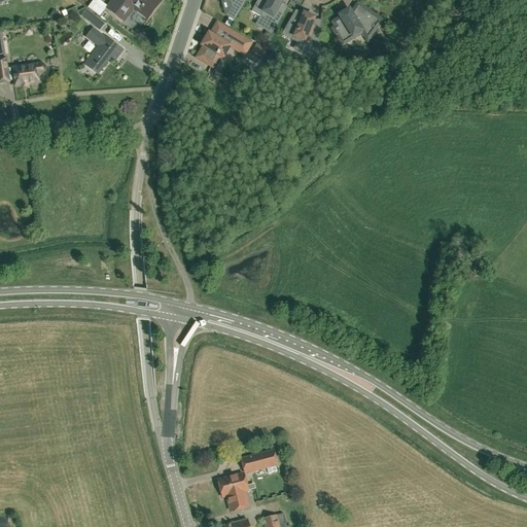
[(99,19),(107,8),(97,0),(93,0),(86,9),(99,19)]
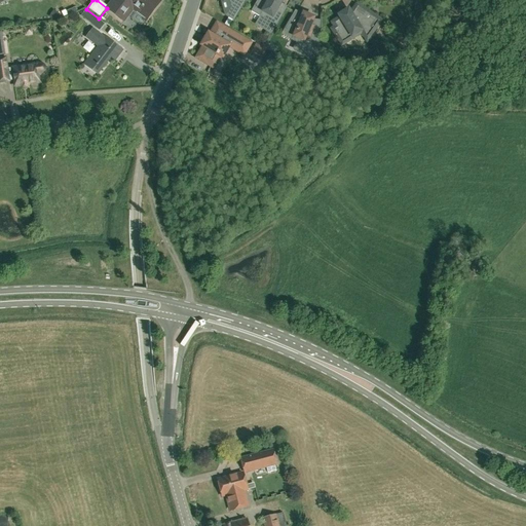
[(113,0),(107,8),(125,22),(134,10),(146,20),(160,1),(158,0),(149,0),(149,1),(148,0),(113,0)]
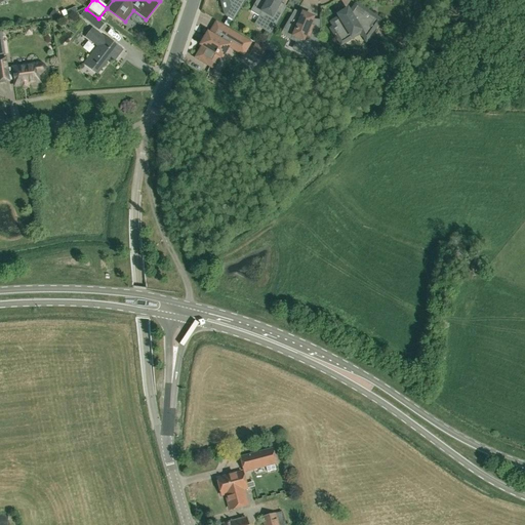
[(227,0),(219,0),(226,15),(230,9),(227,0)]
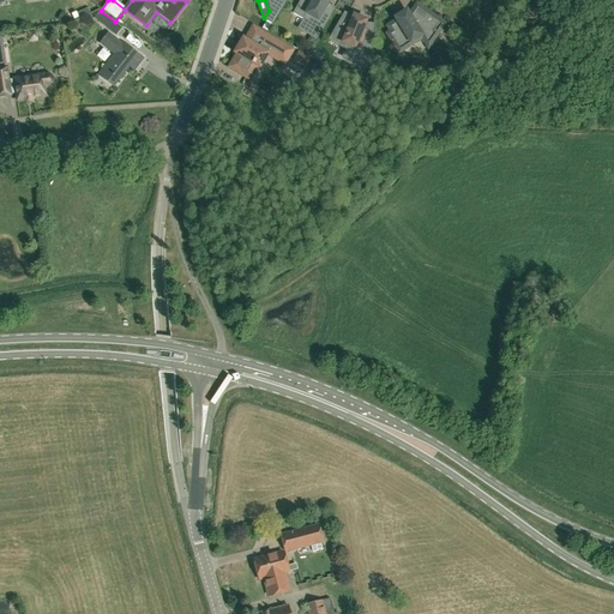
[(265,0),(269,11),(264,18),(272,24),(286,0),(265,0)]
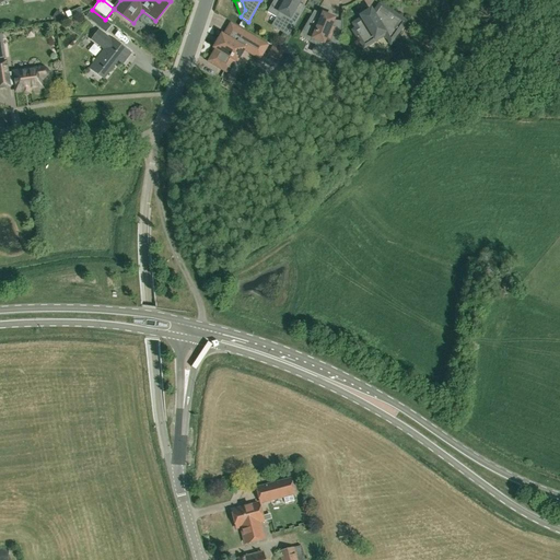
[(293,12),(298,4),(300,2),(295,0),(275,0),(276,0),(268,12),(281,20),(277,28),(289,36),(300,16),(293,12)]
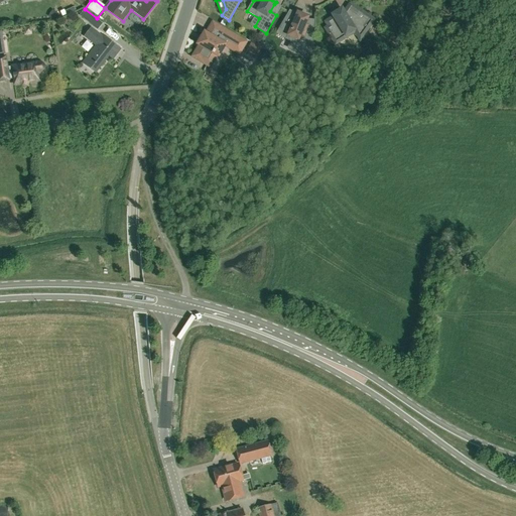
[(281,7),(274,4),(270,11),(276,15),(280,9),(281,7)]
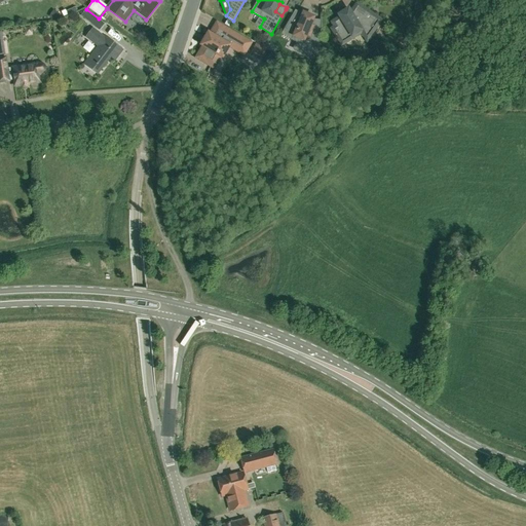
[(357,4),(350,14),(355,22),(365,16),(367,11),(357,4)]
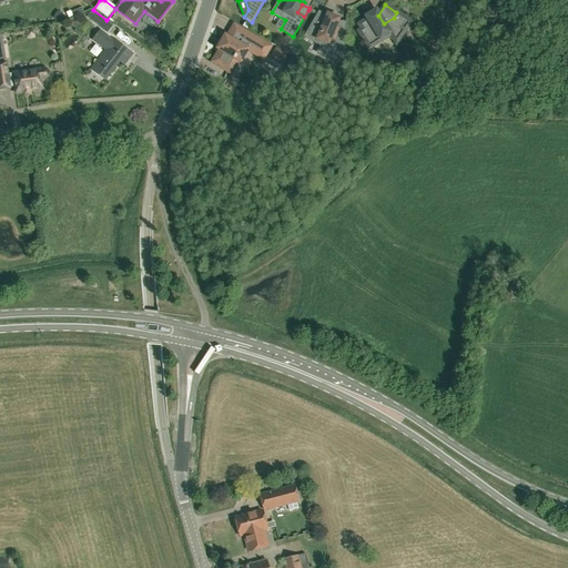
[(71,11),(73,18),(79,14),(81,13),(84,12),(81,7),(71,11)]
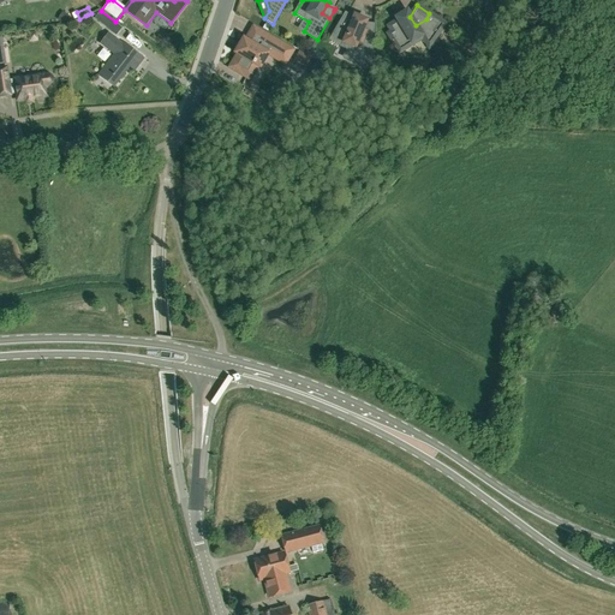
[(115,22),(101,11),(95,18),(111,31),(118,36),(124,28),(115,22)]
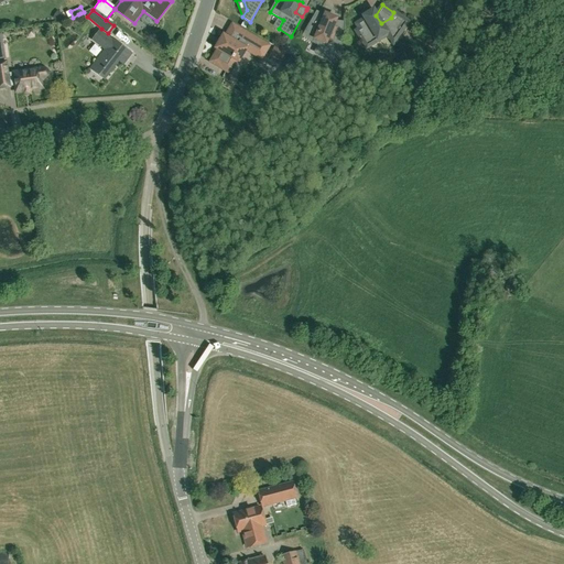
[(376,38),(378,42),(388,35),(390,39),(397,39),(409,23),(393,12),(391,18),(381,23),(376,15),(373,11),(370,13),(368,14),(362,18),(365,20),(356,24),(359,30),(356,32),(361,42),(360,42),(362,46),(376,38)]
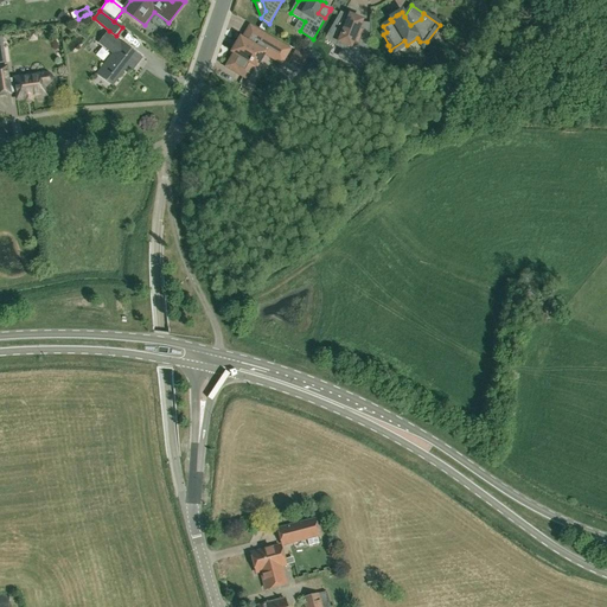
[(366,64),(368,42),(359,40),(355,39),(360,25),(362,21),(350,17),(349,19),(343,16),(340,14),(339,17),(332,30),(330,34),(339,40),(336,45),(343,50),(339,57),(352,63),(356,63),(366,64)]
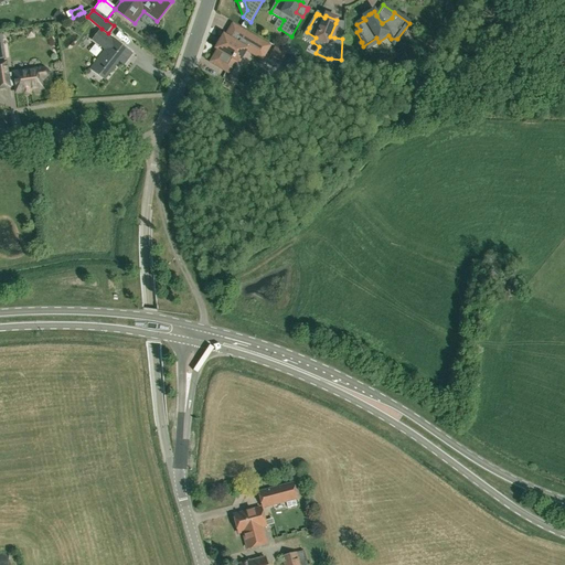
[(338,24),(336,23),(330,36),(334,38),(342,39),(343,24),(338,24)]
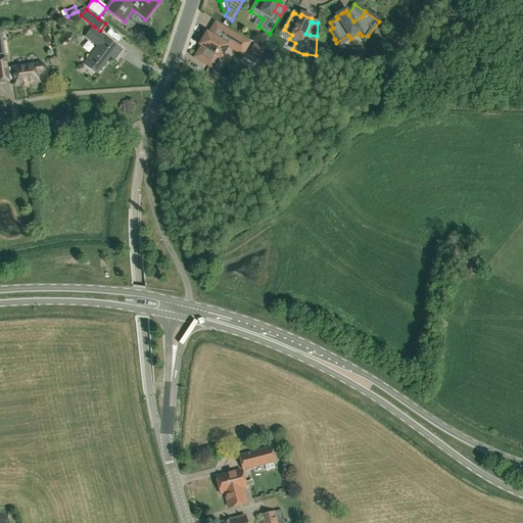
[(195,58),(208,66),(208,65),(212,59),(214,60),(216,56),(221,58),(228,47),(242,55),(249,43),(216,24),(209,33),(208,35),(206,34),(199,46),(201,47),(195,58)]
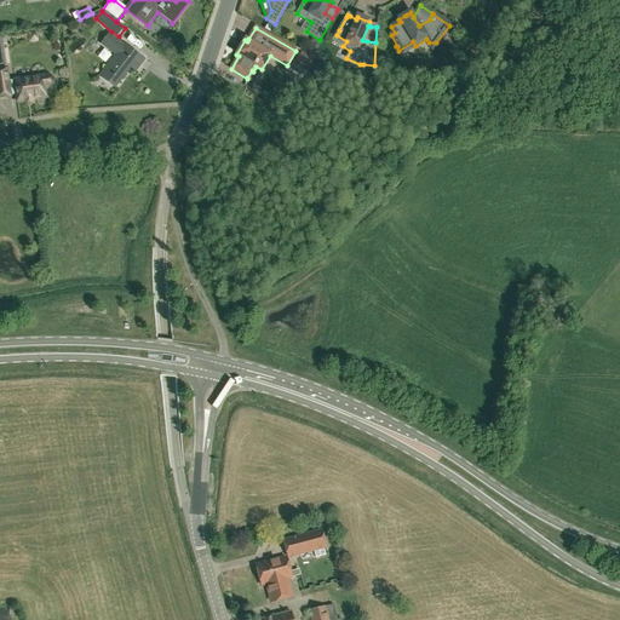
[(102,44),(116,55),(99,76),(115,89),(128,69),(135,63),(139,67),(144,59),(125,44),(124,45),(109,34),(102,44)]
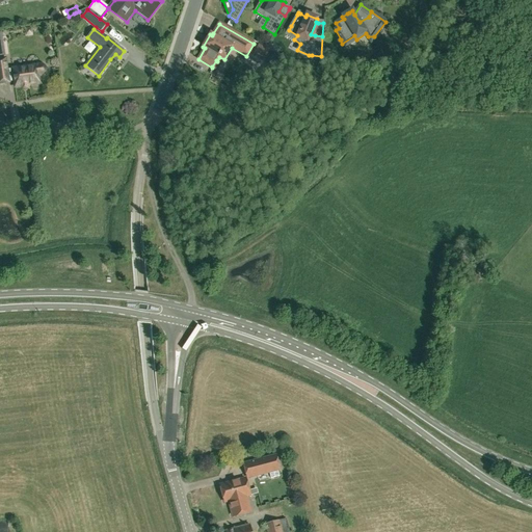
[(260,45),(256,53),(264,57),(268,50),(266,48),(260,45)]
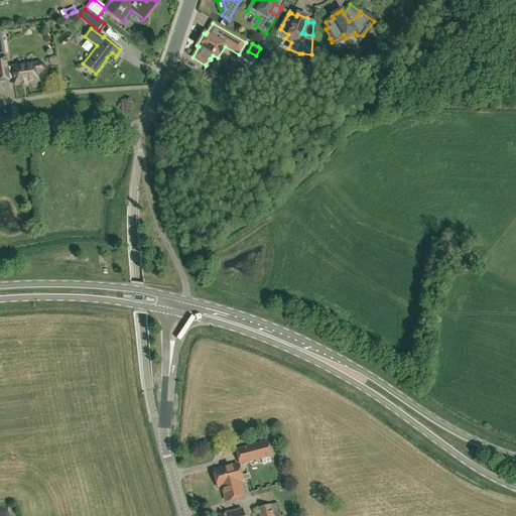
[(250,81),(260,87),(277,57),(267,52),(250,81)]
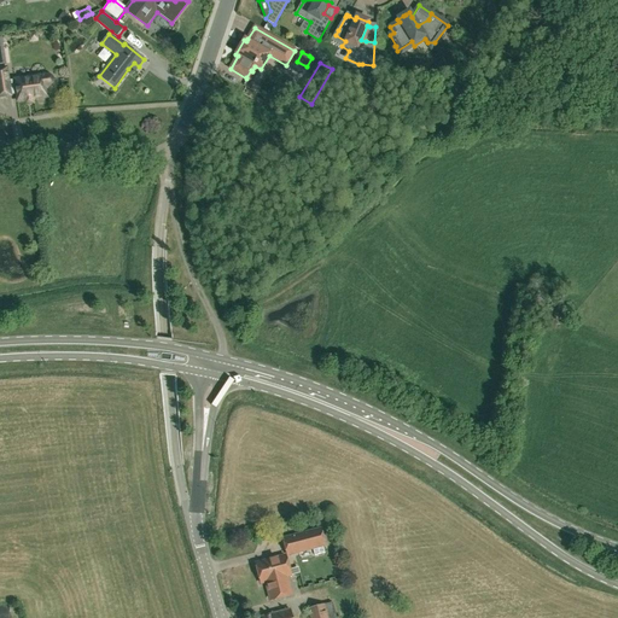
[(47,76),(46,76),(9,81),(6,69),(0,69),(0,97),(11,95),(10,93),(16,92),(17,101),(36,99),(47,98),(46,88),(47,88),(48,87),(50,87),(51,86),(52,85),(52,83),(52,82),(52,81),(52,80),(52,79),(51,79),(51,77),(50,77),(48,76),(47,76)]
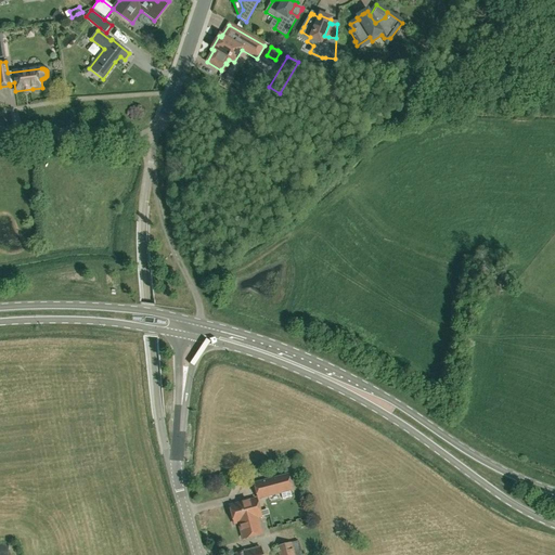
[(287,476),(254,485),(258,499),(292,490),(287,476)]
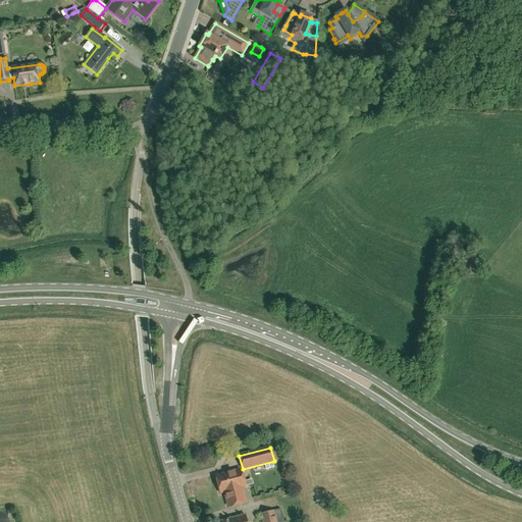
[(253,479),(244,481),(241,470),(216,476),(220,492),(224,491),(228,508),(246,503),(242,487),(254,484),(253,479)]
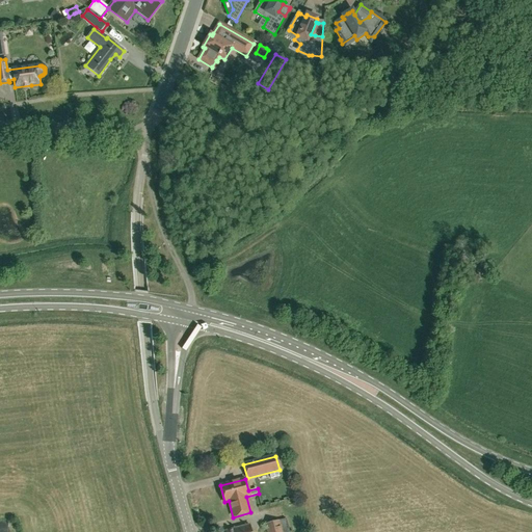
[(283,531),(280,521),(264,525),(266,531),(283,531)]
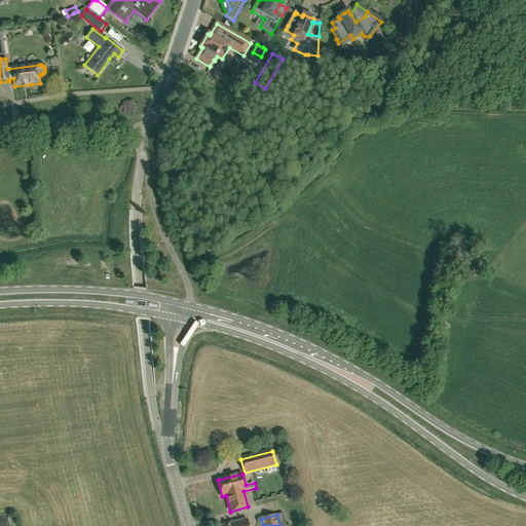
All buildings are outlined.
